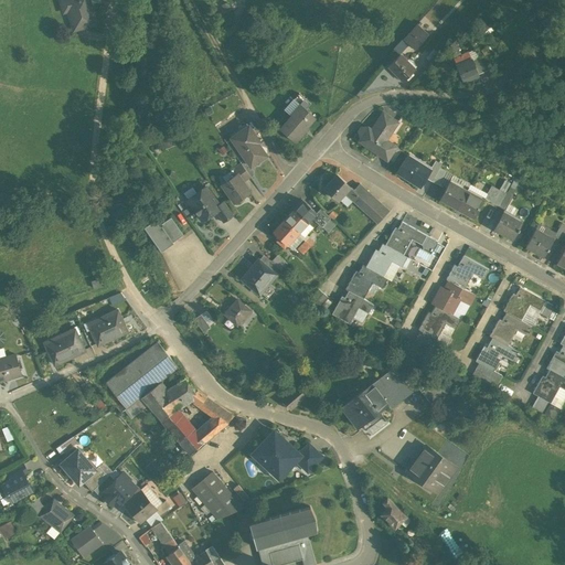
[(88,0),(64,0),(60,1),(63,13),(68,11),(72,25),(82,23),(83,28),(96,24),(88,0)]
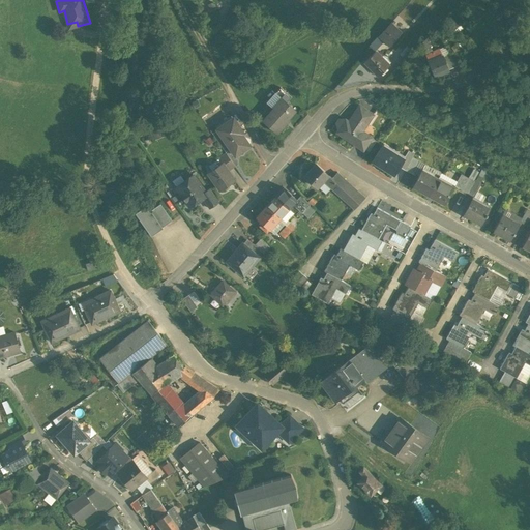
[(402,33),(392,24),(380,36),(384,40),(390,46),(402,33)]
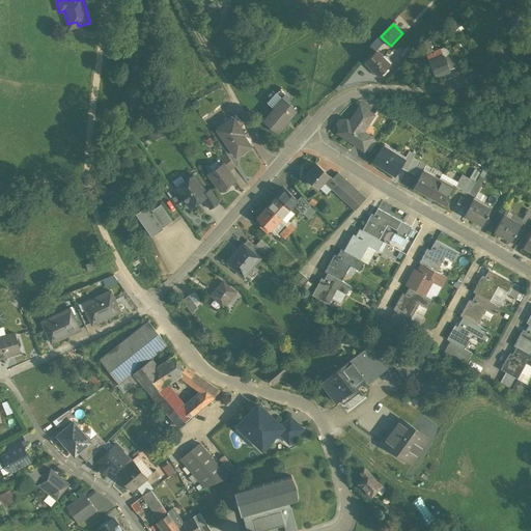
[(385,40),(381,36),(371,47),(375,51),(385,40)]
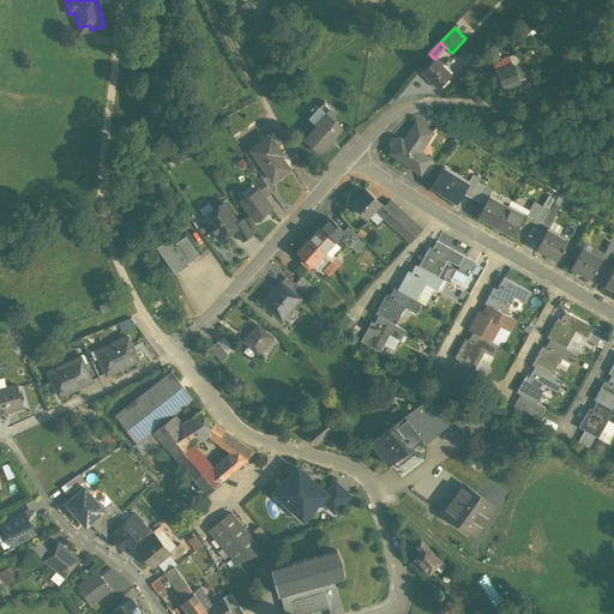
[(517,52),(510,55),(519,78),(533,73),(527,59),(521,60),(517,52)]
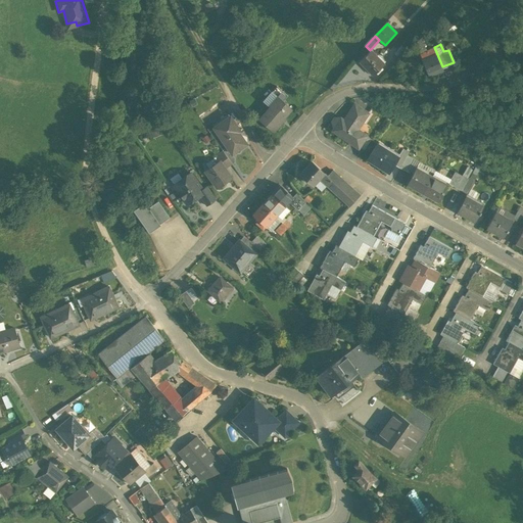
[(395,53),(400,58),(408,51),(402,46),(395,53)]
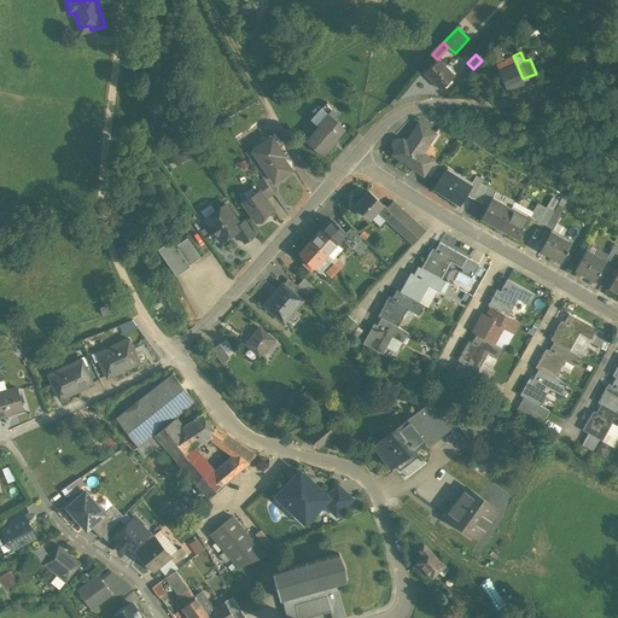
[(502,59),(497,62),(501,70),(500,71),(506,87),(523,79),(513,56),(502,59)]
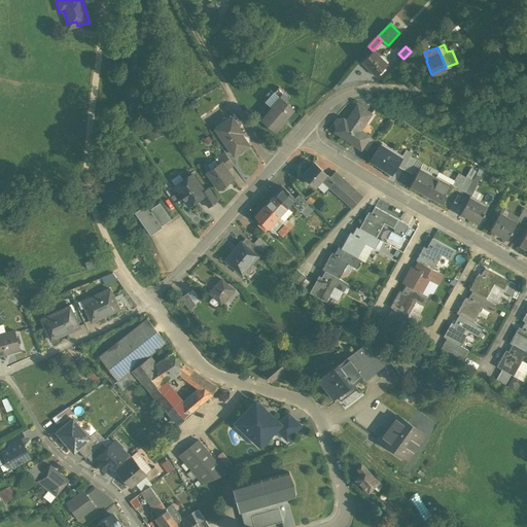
[(386,65),(373,50),(362,61),(376,75),(386,65)]
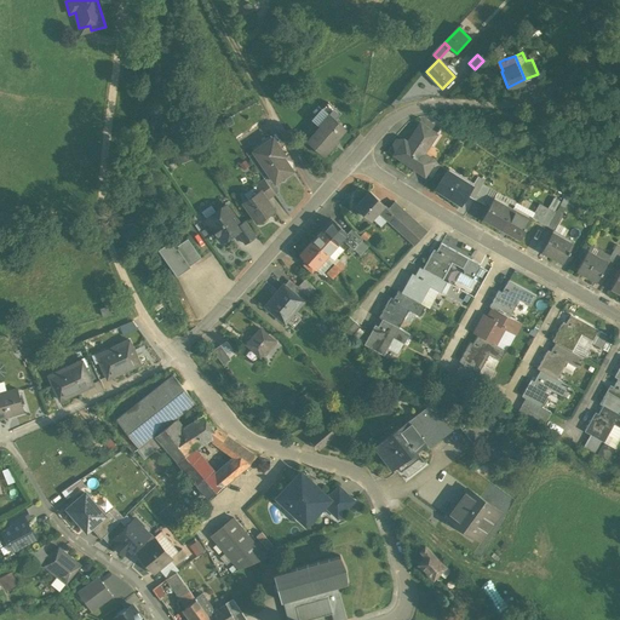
[(340,115),(327,103),(311,120),(319,126),(328,115),(334,121),(340,115)]
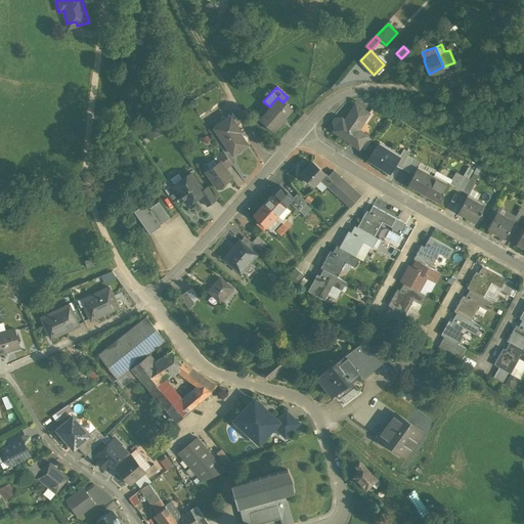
[(282,102),(277,97),(269,106),(258,119),(273,133),(281,124),(280,123),(292,110),(282,102)]
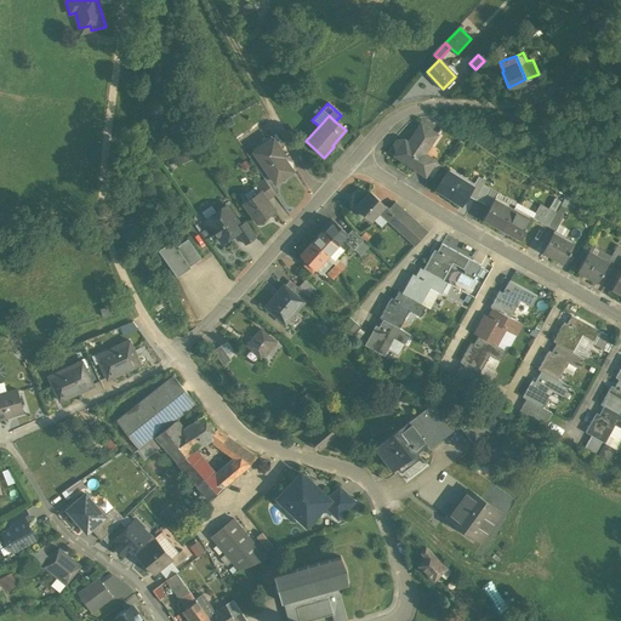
[(422,125),(409,144),(405,142),(397,154),(428,176),(437,163),(425,154),(438,135),(422,125)]
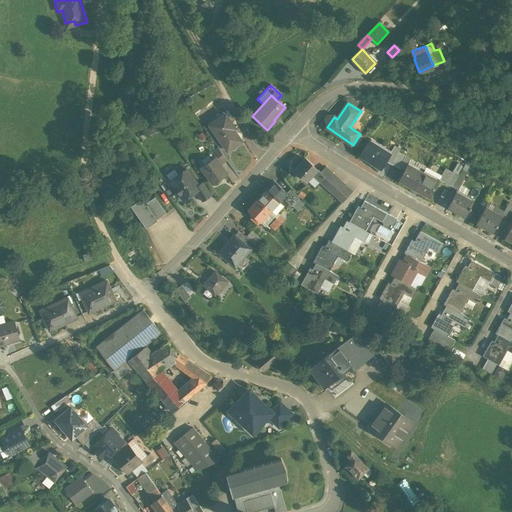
[(225,115),(219,120),(220,122),(212,127),(211,125),(210,126),(223,145),(227,150),(241,141),(230,125),(232,124),(225,115)]
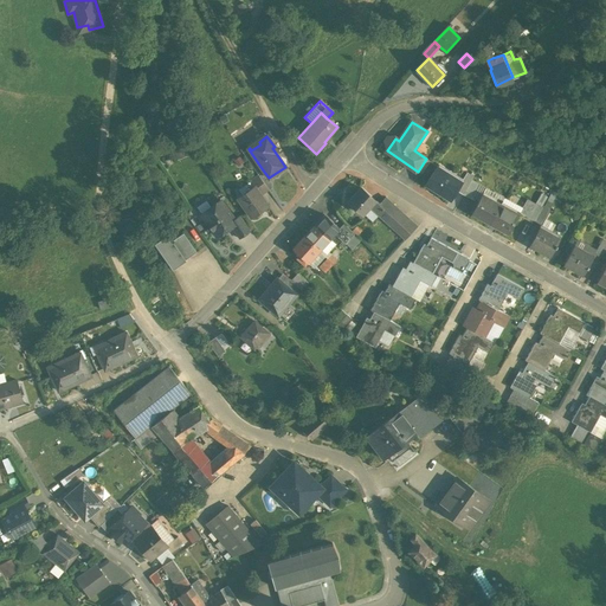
[(264,172),(249,149),(243,153),(258,175),(264,172)]
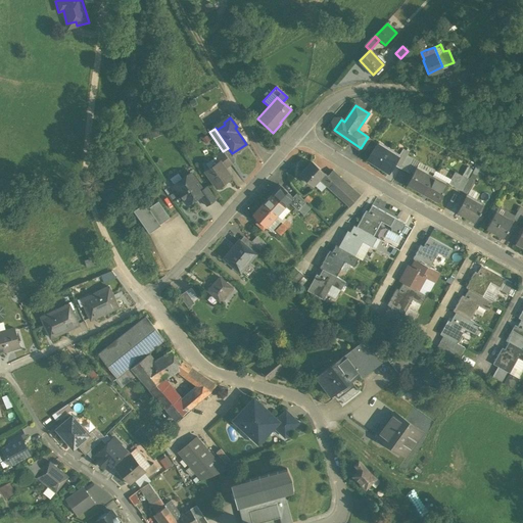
[(373,140),(368,137),(361,148),(366,151),(373,140)]
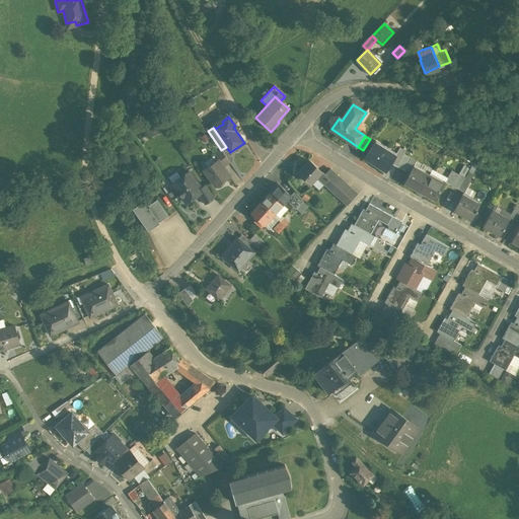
[(385,172),(391,163),(396,154),(375,141),(364,158),(385,172)]
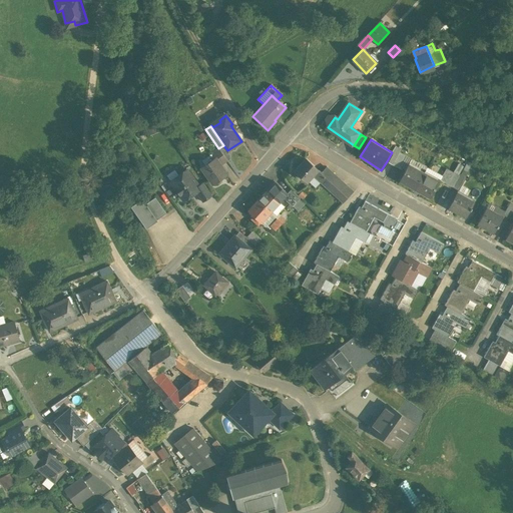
[(387,161),(392,164),(399,152),(401,148),(396,145),(392,151),(392,152),(387,161)]
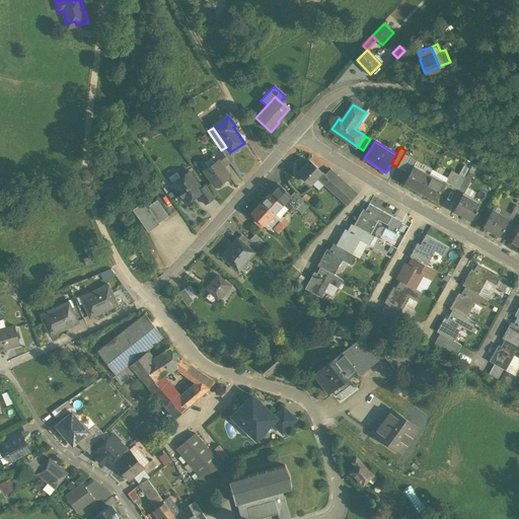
[(221,151),(215,156),(218,160),(223,167),(229,162),(221,151)]
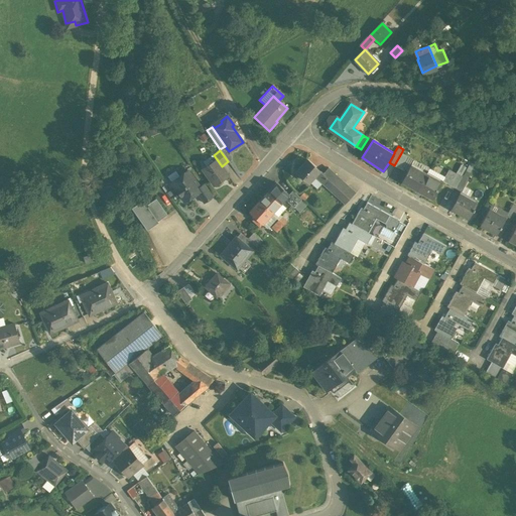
[(394,165),(400,169),(407,156),(401,153),(394,165)]
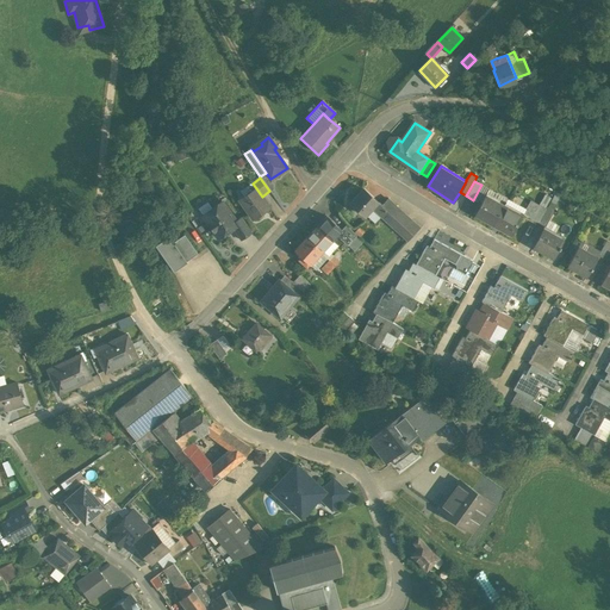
[(485,197),(489,190),(481,185),(473,200),(481,204),(485,197)]
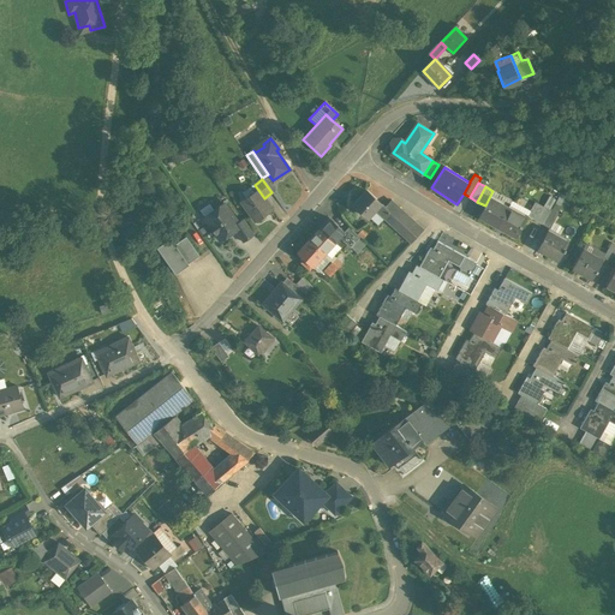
[(258,190),(242,202),(255,220),(272,209),(264,198),(258,190)]
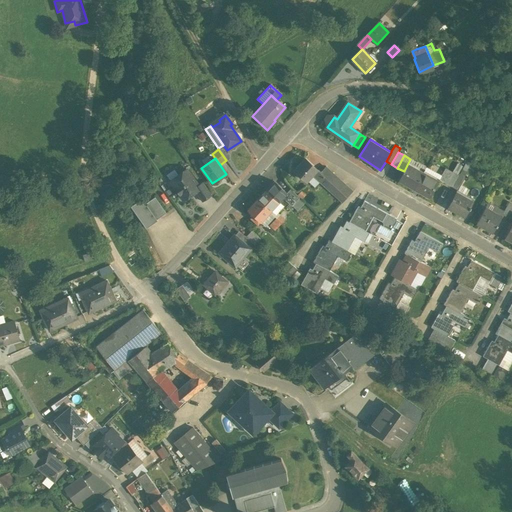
[(320,173),(305,158),(294,169),(307,181),(312,174),(323,185),(328,180),(320,173)]
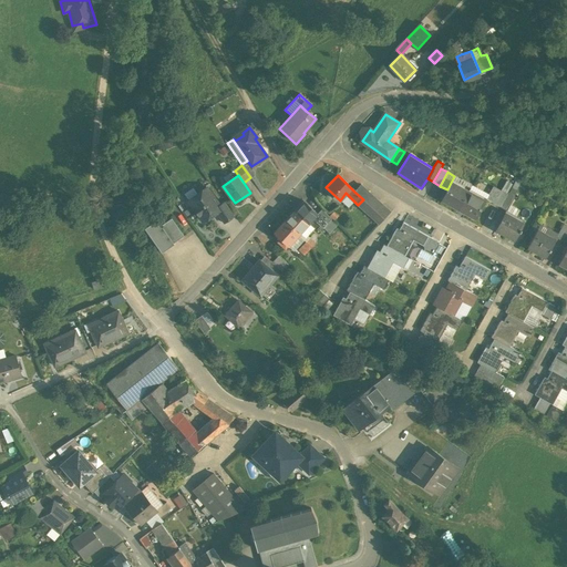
[(451,183),(468,192),(472,185),(454,176),(451,183)]
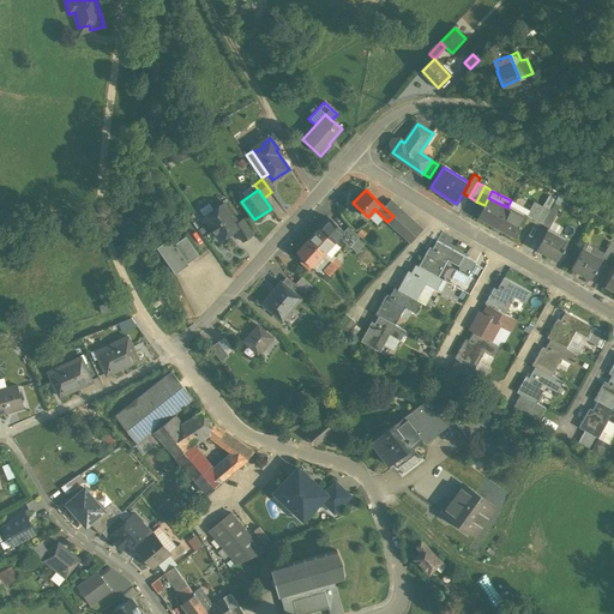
[(543,205),(551,210),(554,202),(555,199),(549,196),(543,205)]
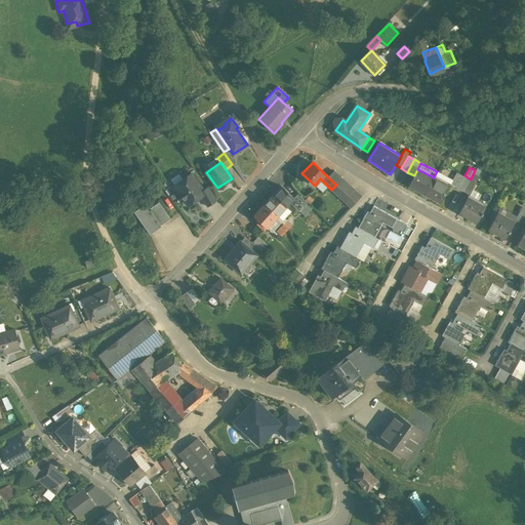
[(434,177),(417,169),(414,175),(409,185),(425,194),(434,177)]
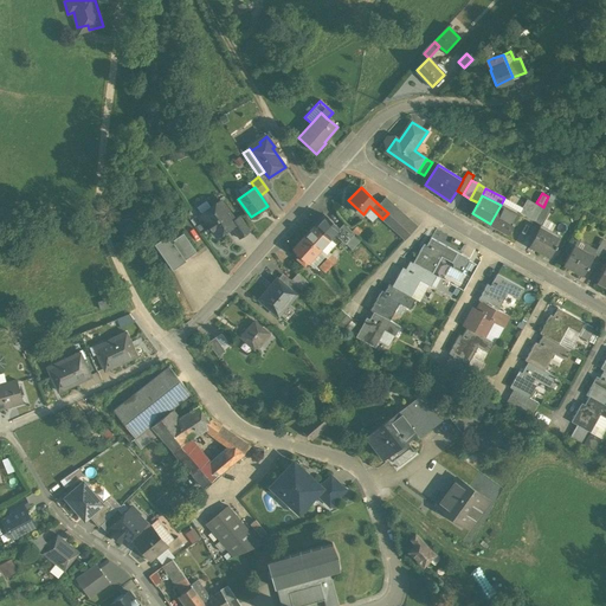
[(395,206),(386,198),(379,205),(388,213),(395,206)]
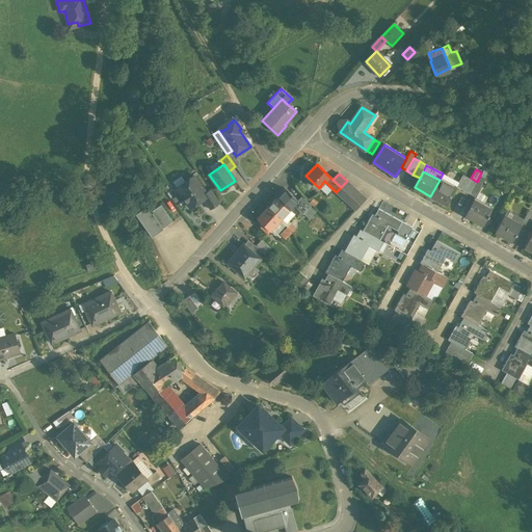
[(455,189),(456,188),(457,187),(456,186),(458,182),(443,174),(440,180),(455,189)]
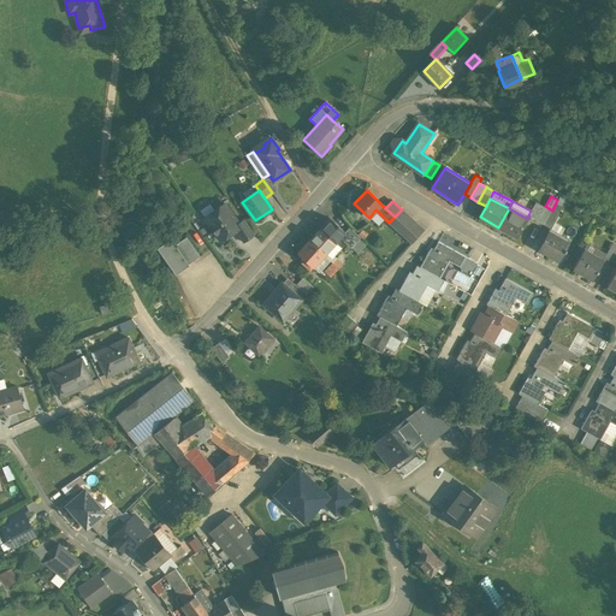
[(537,221),(545,206),(537,201),(531,211),(528,215),(529,217),(528,218),(537,221)]
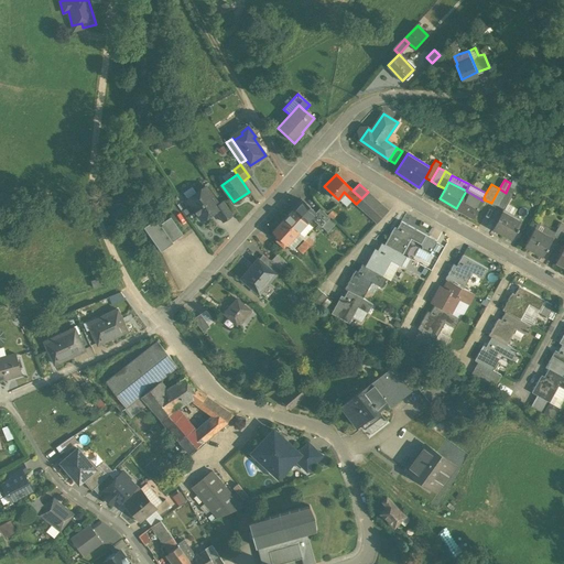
[(509,185),(506,193),(511,196),(516,188),(509,185)]
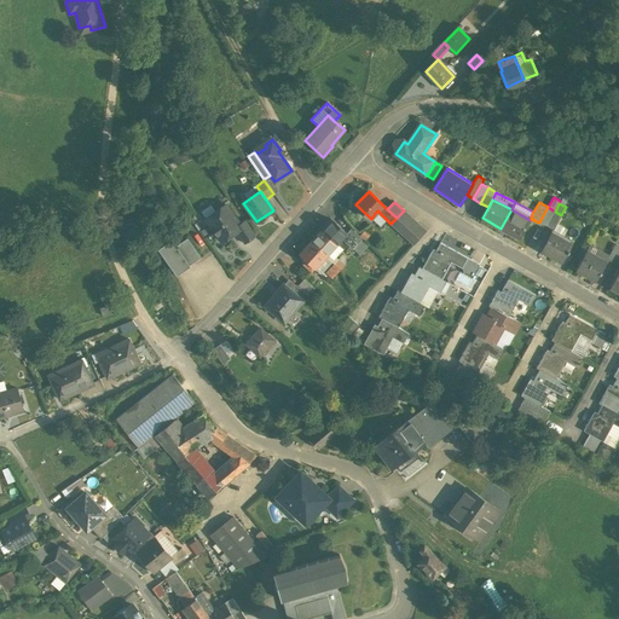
[(225,204),(214,213),(215,215),(208,221),(221,242),(231,236),(230,232),(233,230),(239,225),(225,204)]
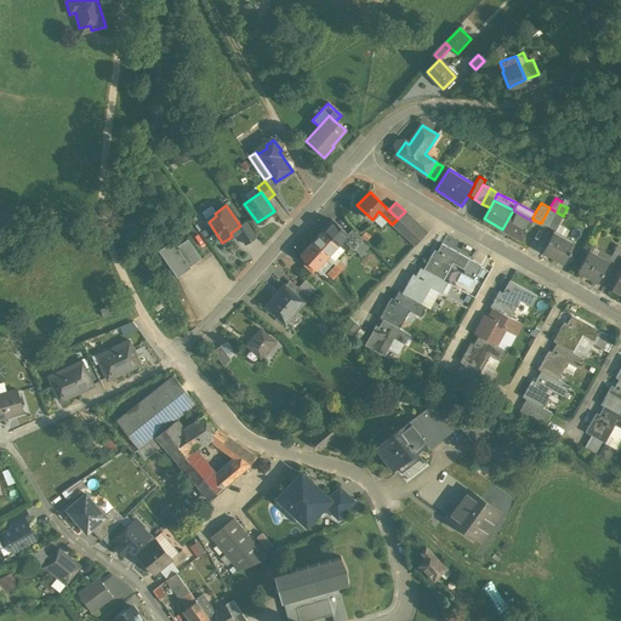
[(548,227),(557,212),(550,208),(541,223),(548,227)]
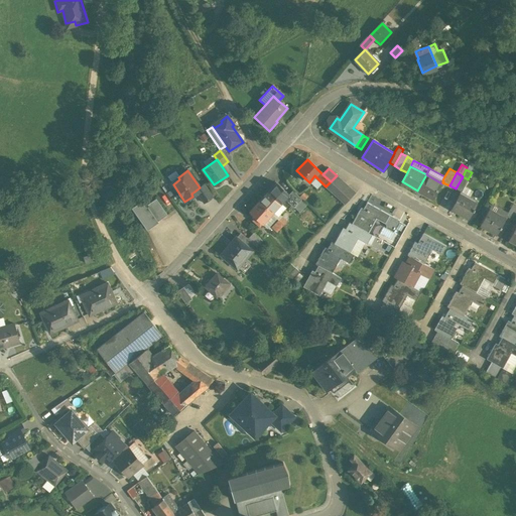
[(441,183),(426,174),(417,190),(433,199),(441,183)]
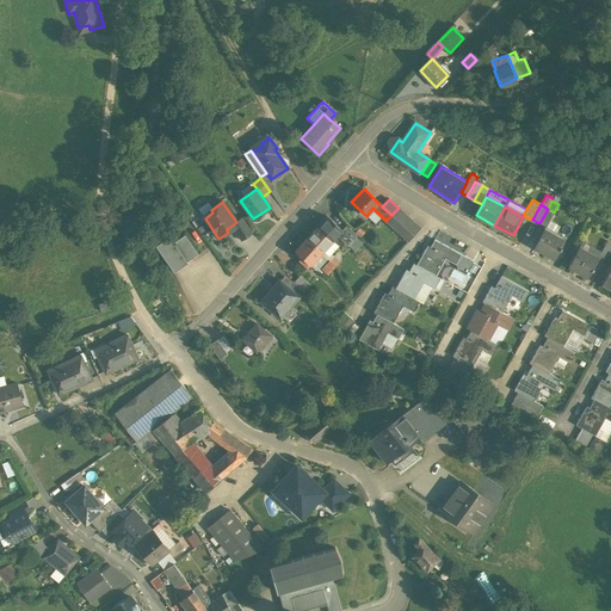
[(548,209),(539,223),(547,228),(555,213),(554,213),(548,209)]
